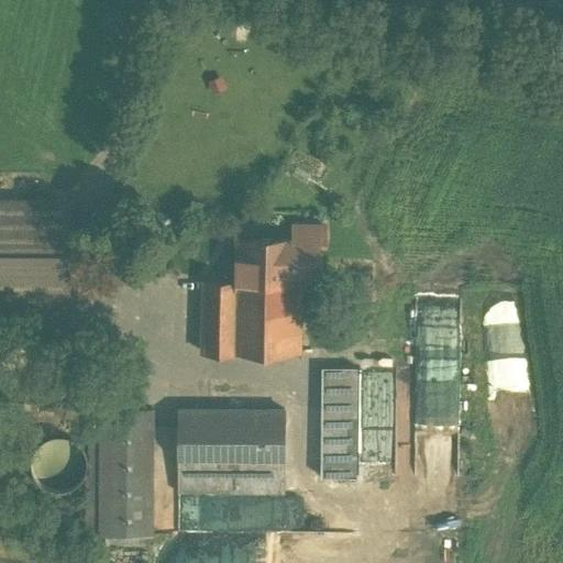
[(382,30),(361,25),(359,34),(381,39),(382,30)]
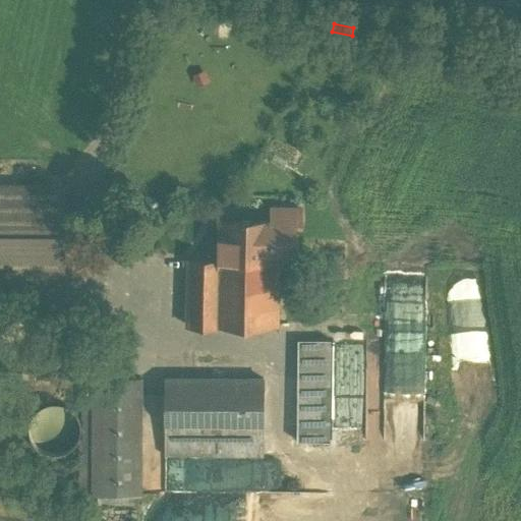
[(63,185),(0,184),(0,282),(63,282),(63,185)]
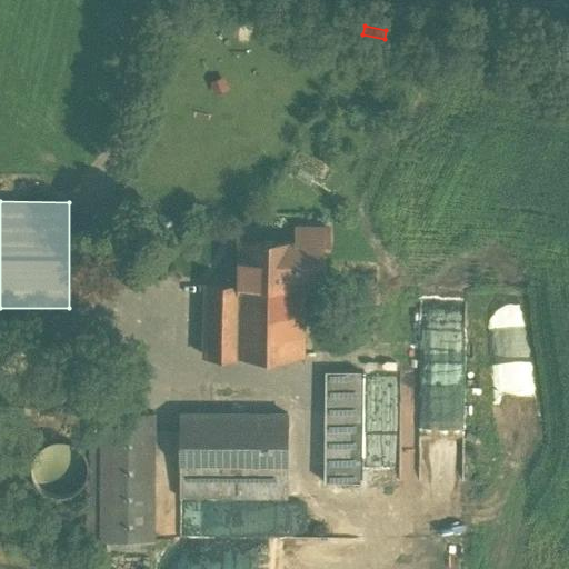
[(329,227),(298,226),(298,240),(321,241),(321,242),(329,242),(329,227)]
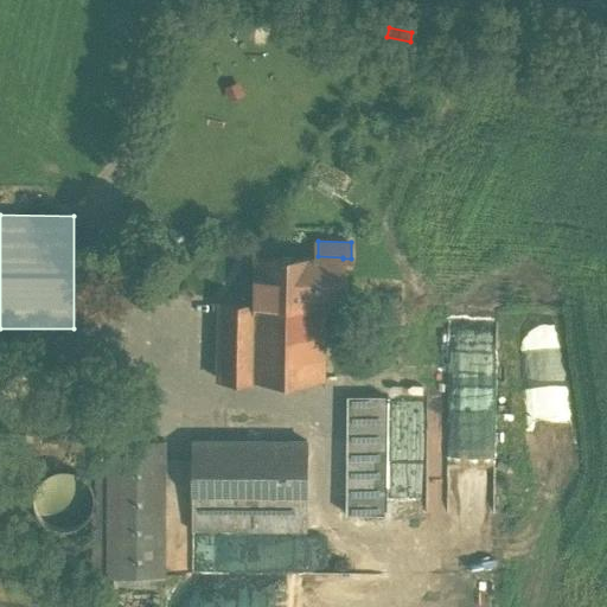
[(318,256),(257,255),(256,300),(319,302),(319,292),(342,293),(343,259),(343,257),(318,256)]
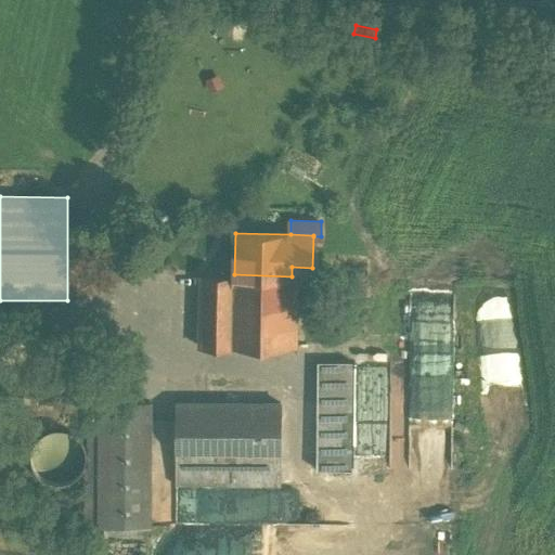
[(234,274),(203,274),(201,346),(297,347),(298,283),(292,283),(292,276),(234,274)]
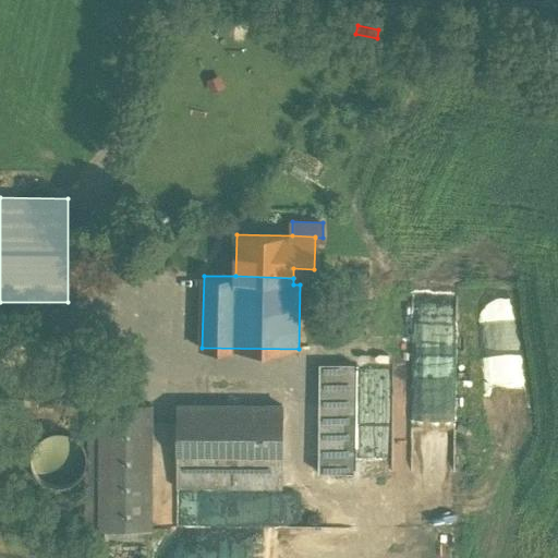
[(355,363),(320,363),(319,453),(354,455),(355,363)]
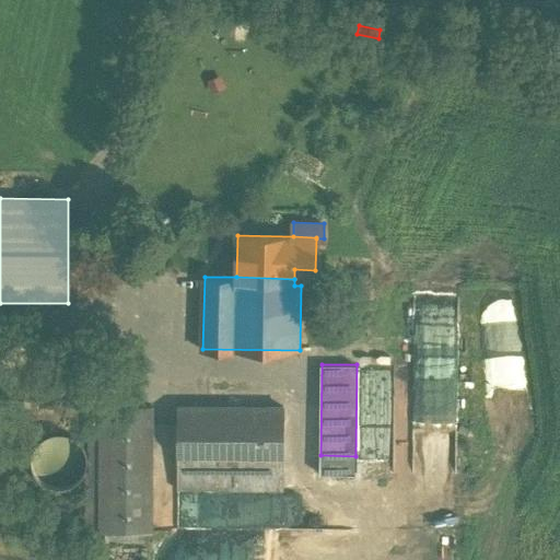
[(153,406),(102,405),(101,529),(152,531),(153,406)]
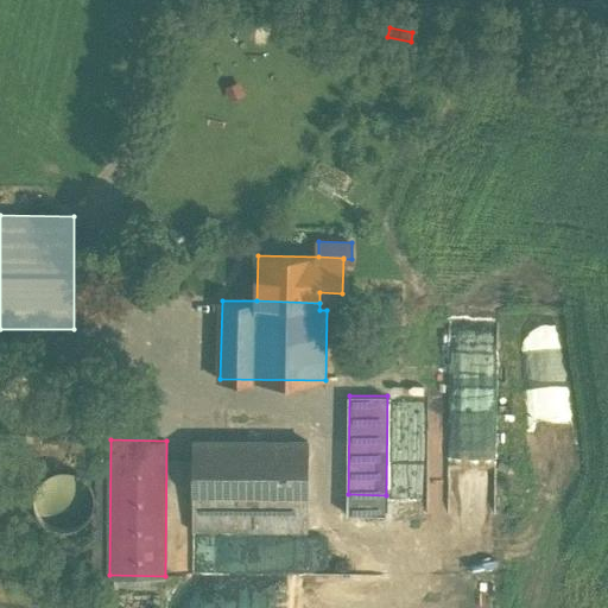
[(309,441),(195,441),(194,513),(308,513),(309,441)]
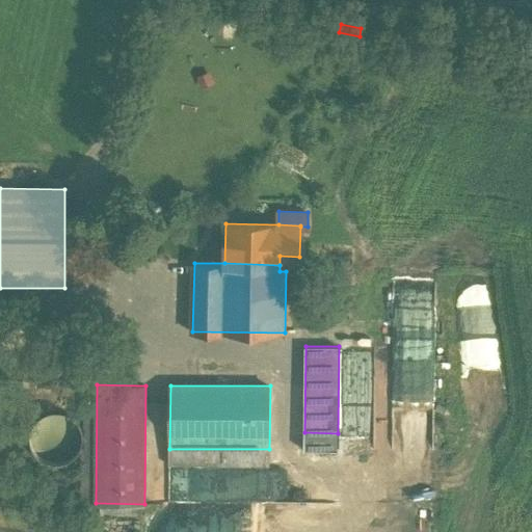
[(57,411),(53,411),(49,411),(46,413),(42,415),(37,418),(34,421),(32,424),(30,428),(29,433),(29,437),(30,442),(30,445),(31,449),(33,452),(35,454),(37,456),(40,459),(44,461),(50,463),(55,463),(61,462),(65,460),(70,458),(73,455),(76,451),(77,448),(78,445),(79,442),(79,435),(78,431),(77,426),(75,423),(72,419),(68,416),(61,413),(57,411)]
